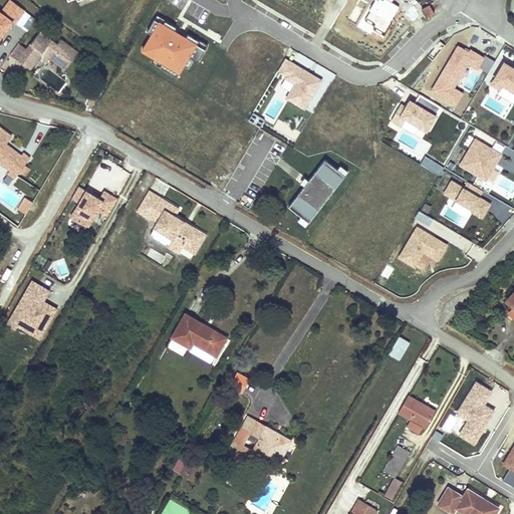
[(0,35),(11,20),(14,22),(24,9),(12,0),(8,0),(0,11),(0,35)]
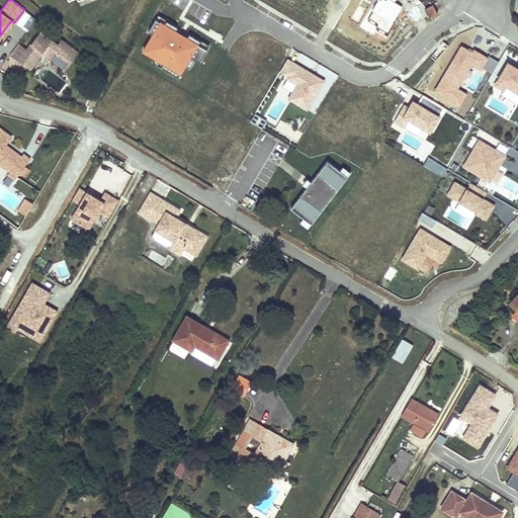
[(397,0),(378,0),(368,19),(379,25),(376,30),(387,35),(403,5),(396,2),(397,0)]
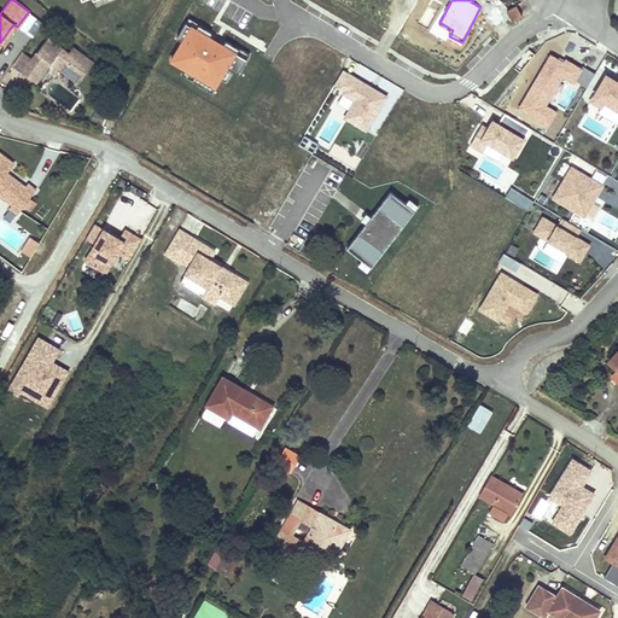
[(520,16),(512,6),(503,11),(511,22),(520,16)]
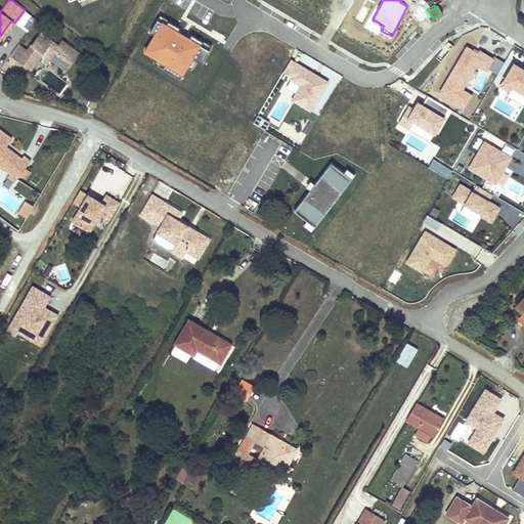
[(201,48),(164,26),(145,55),(182,78),(201,48)]
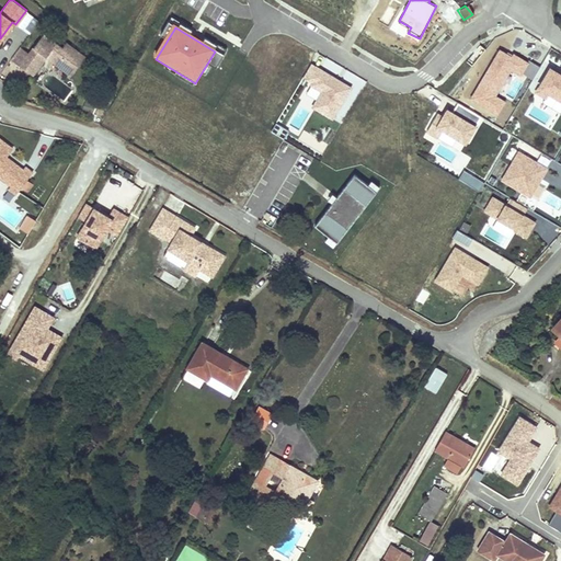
[(87,57),(67,43),(63,48),(44,34),(31,53),(21,66),(34,76),(47,57),(72,76),(87,57)]
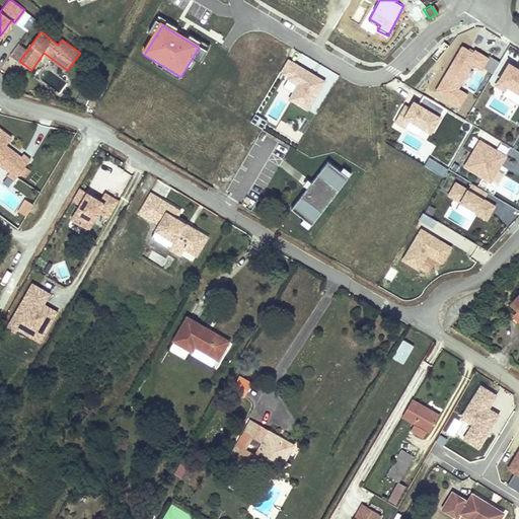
[(19,61),(28,49),(19,43),(11,55),(19,61)]
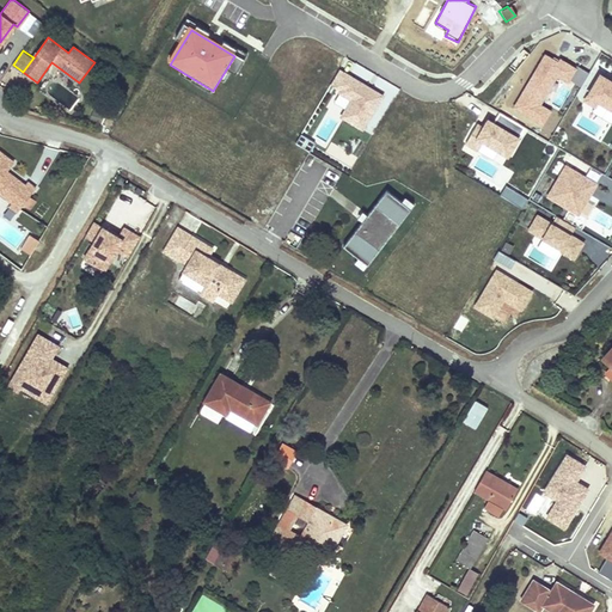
[(560,61),(545,54),(513,110),(543,127),(552,111),(542,105),(558,78),(570,85),(581,67),(562,57),(560,61)]
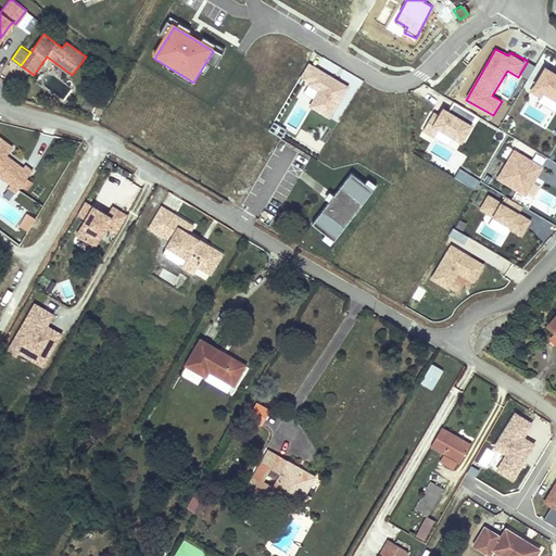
[(350,88),(311,65),(302,80),(323,92),(315,106),(333,116),(350,88)]
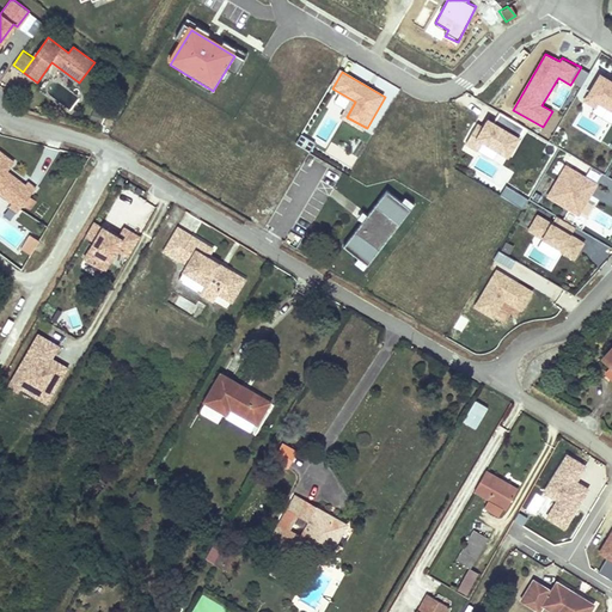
[(611,81),(600,75),(583,104),(611,120),(611,81)]
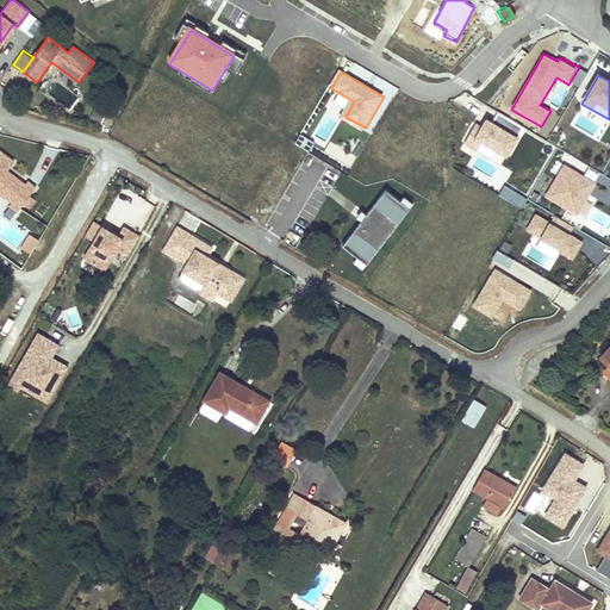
[(503,169),(526,129),(498,113),(491,126),(478,119),(462,147),(503,169)]
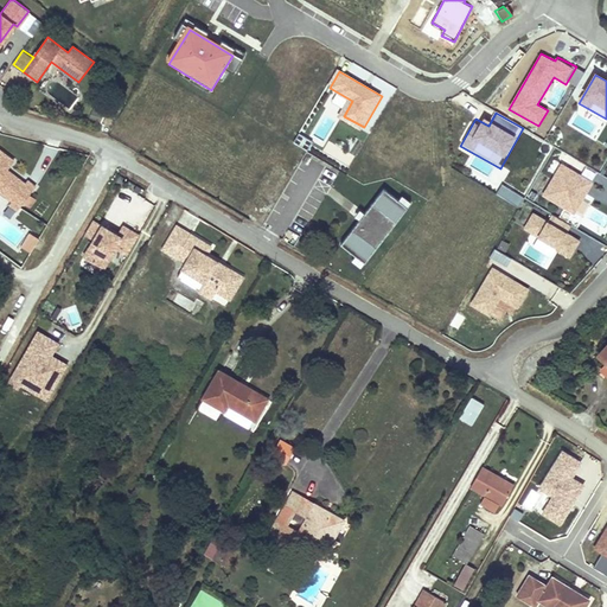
[(151,147),(164,158),(170,151),(157,140),(151,147)]
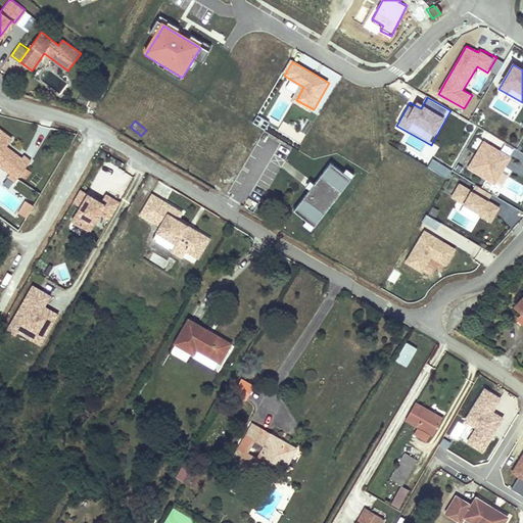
[(5,146),(6,145),(7,144),(0,138),(0,165),(8,173),(6,176),(13,181),(15,178),(18,174),(24,167),(29,159),(22,154),(20,157),(5,146)]
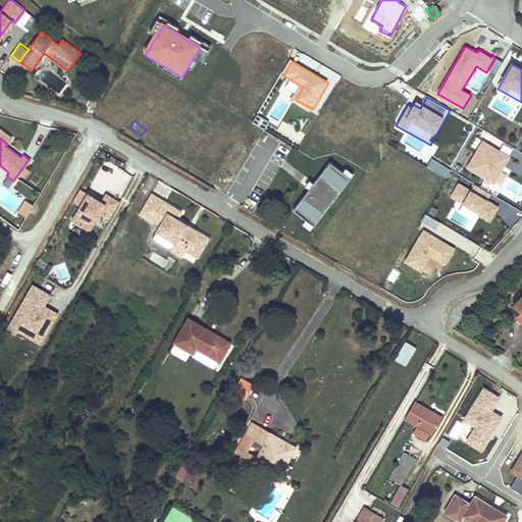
[(512,158),(483,142),(468,169),(497,186),(512,158)]
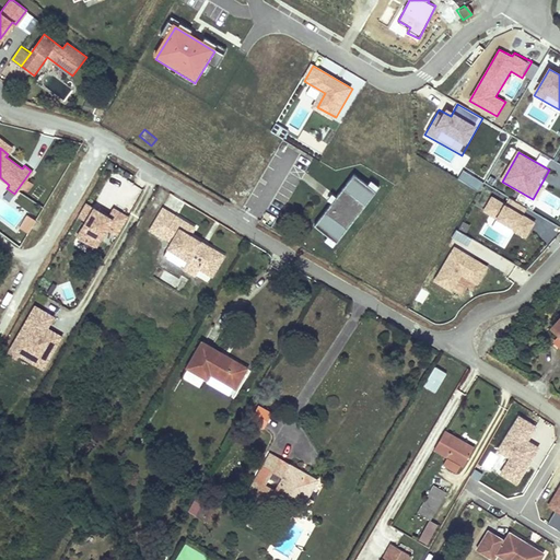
[(338,242),(376,190),(357,175),(338,199),(333,206),(317,225),(338,242)]
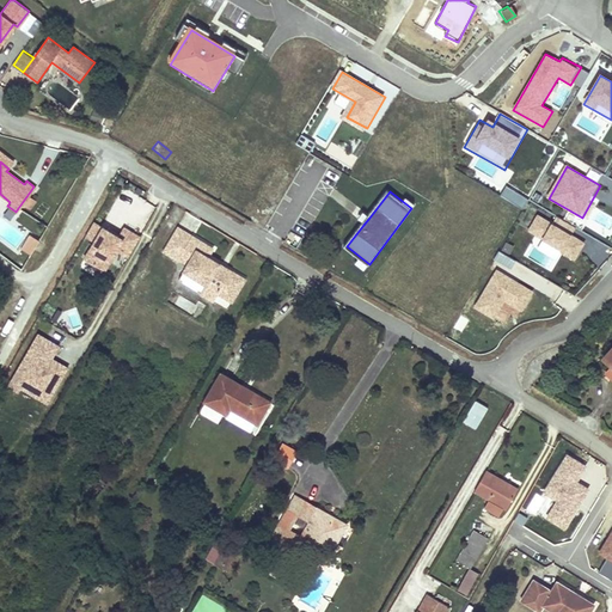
[(22,203),(26,208),(34,199),(28,195),(22,203)]
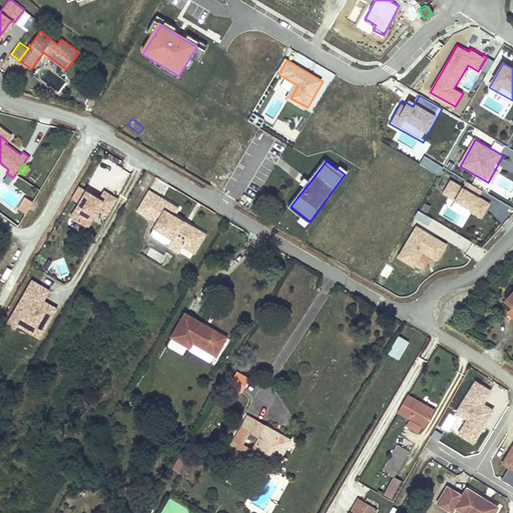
[(492,198),(452,177),(441,198),(466,211),(480,219),(492,198)]
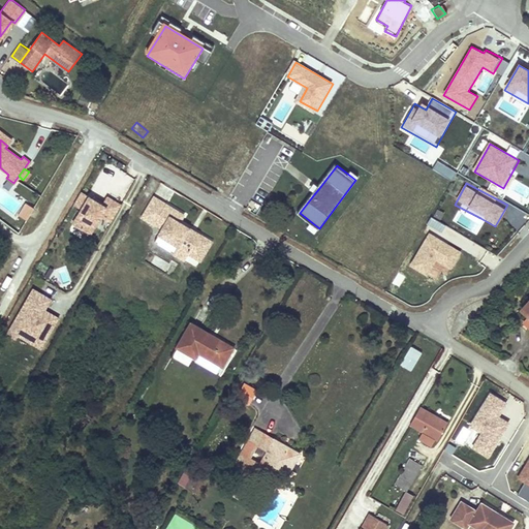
[(315,185),(310,190),(314,194),(319,188),(315,185)]
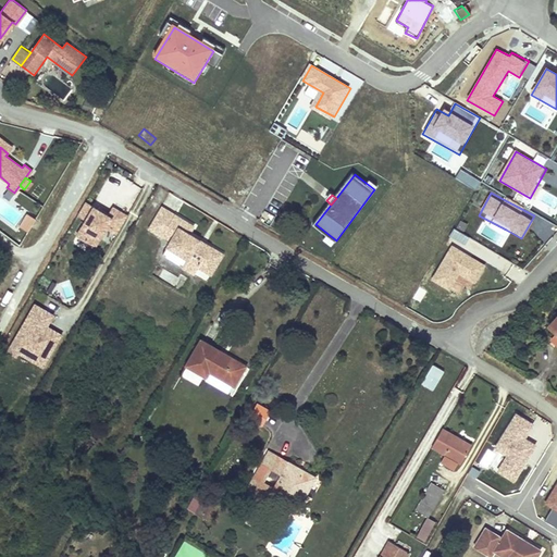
[(85,202),(77,215),(86,220),(76,235),(95,246),(106,227),(114,233),(125,214),(112,208),(108,215),(85,202)]
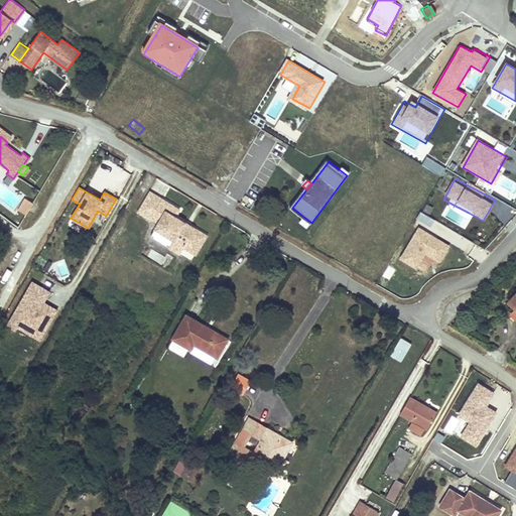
[(180,212),(150,192),(138,212),(159,225),(156,230),(174,242),(170,249),(180,255),(184,249),(196,257),(208,239),(192,229),(190,231),(184,227),(186,225),(176,219),(180,212)]
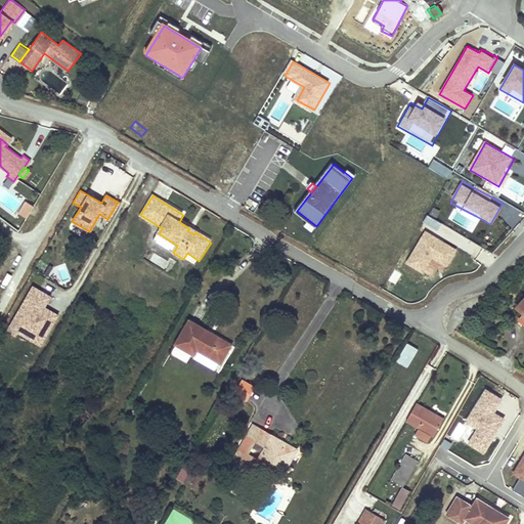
[(120,203),(118,202),(107,219),(110,220),(120,203)]
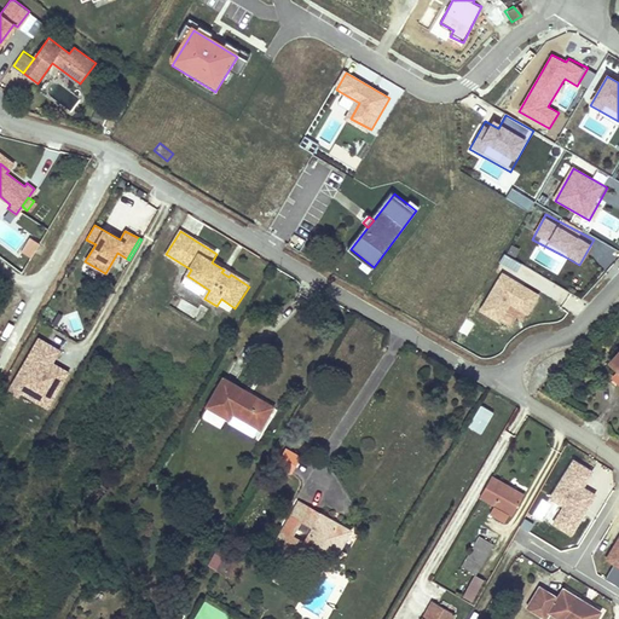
[(24,254),(33,259),(41,246),(33,239),(24,254)]
